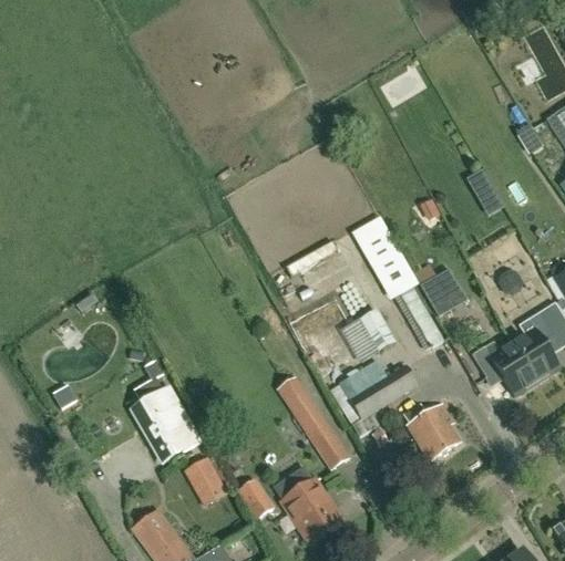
[(564,103),(544,118),(564,148),(564,177),(557,183),(564,191),(564,103)]
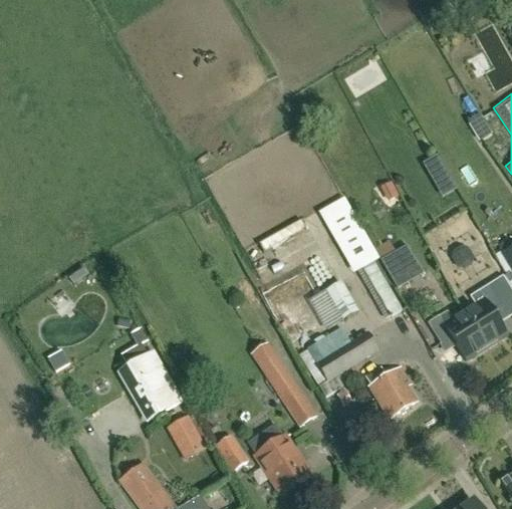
[(396,286),(423,271),(406,243),(379,258),(396,286)]
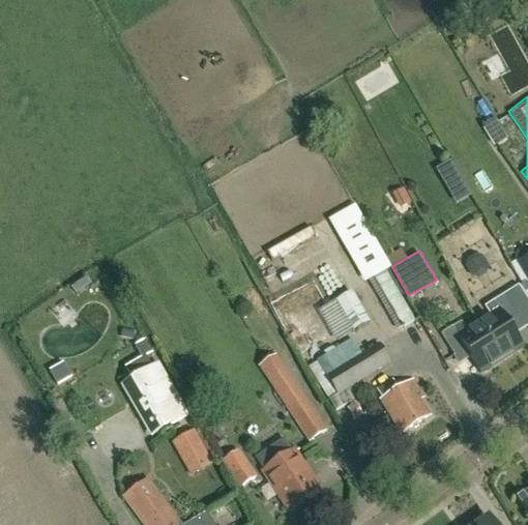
[(527,252),(518,259),(527,276),(527,252)]
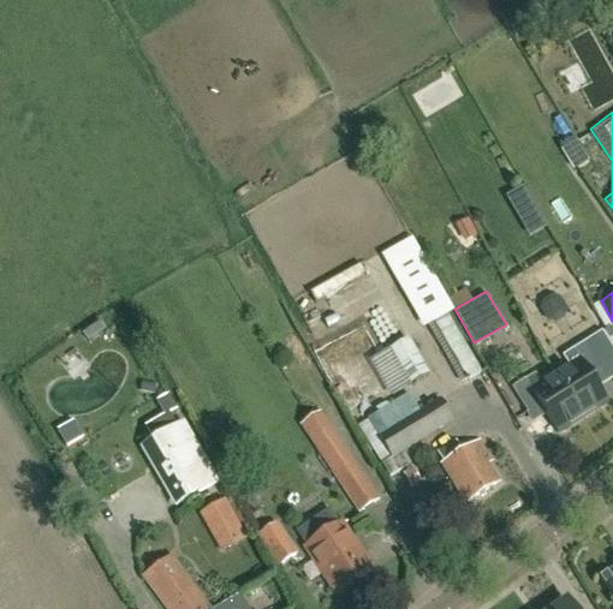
[(481,366),(464,336),(446,306),(424,320),(441,348),(459,378),(481,366)]
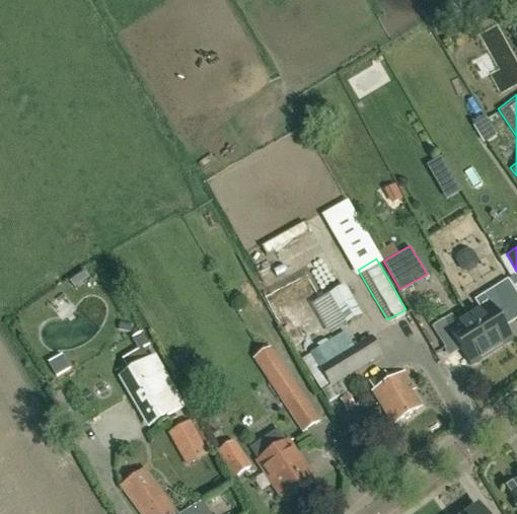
[(344,282),(316,297),(311,300),(328,329),(360,311),(344,282)]
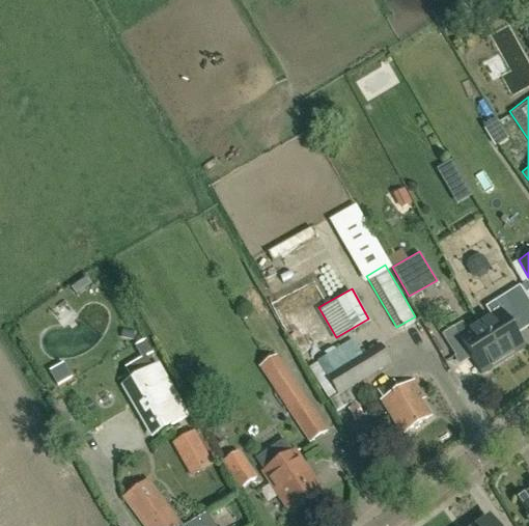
[(478,321),(501,356),(522,342),(506,319),(517,311),(504,291),(484,303),(491,313),(478,321)]
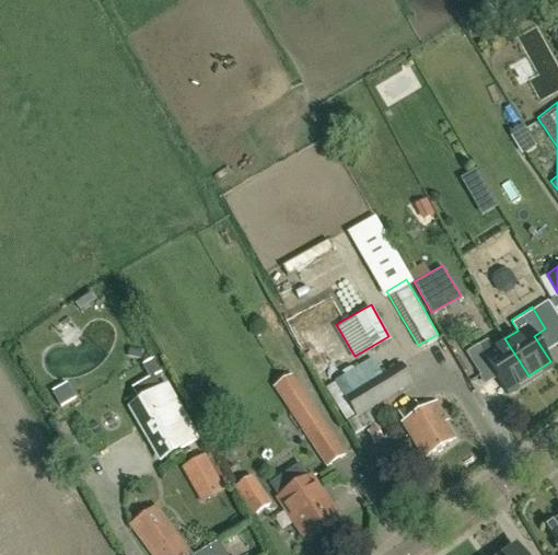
[(490,363),(507,390),(529,376),(504,338),(492,347),(486,336),(465,349),(479,371),(490,363)]
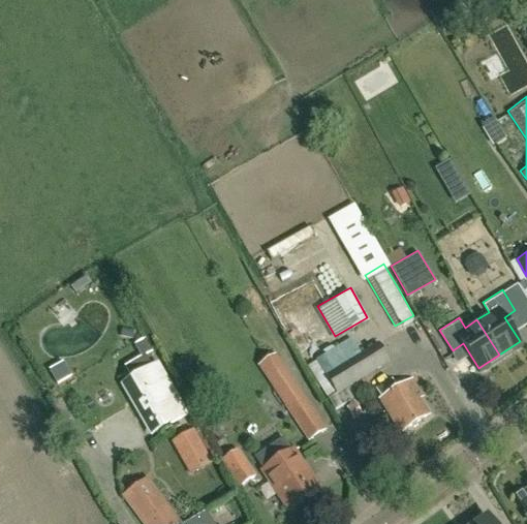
[(140,353),(152,346),(145,334),(132,341),(140,353)]
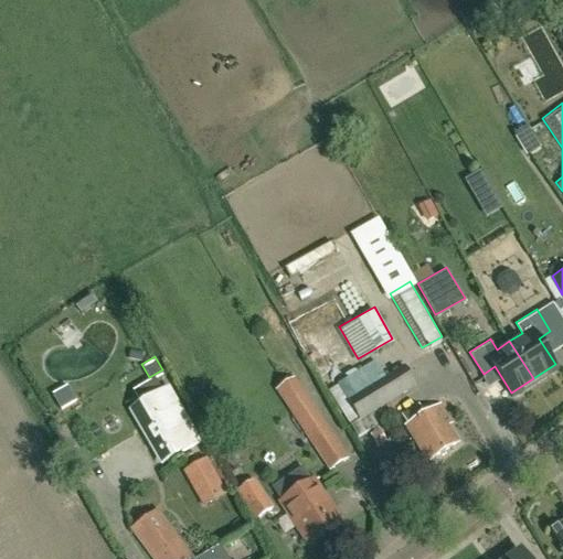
[(373,357),(336,379),(359,417),(415,382),(403,362),(384,373),(373,357)]
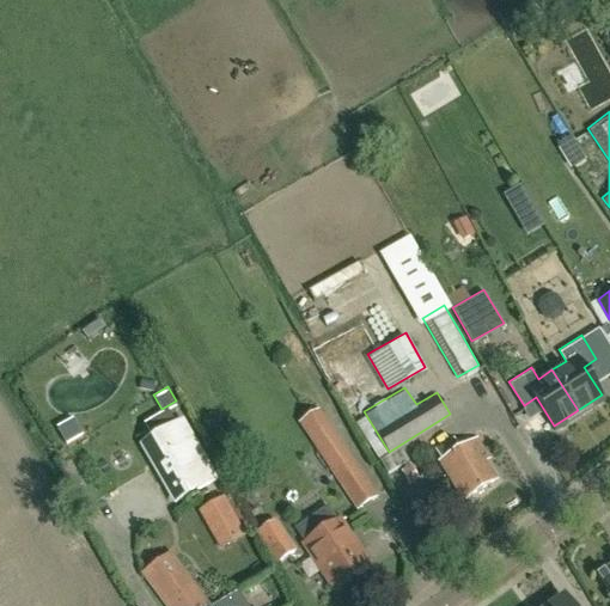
[(377,493),(318,405),(298,418),(357,507),(377,493)]
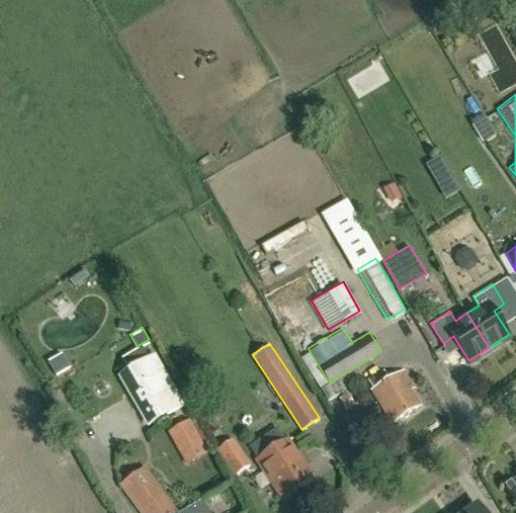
[(153,418),(181,401),(154,352),(144,357),(124,368),(153,418)]
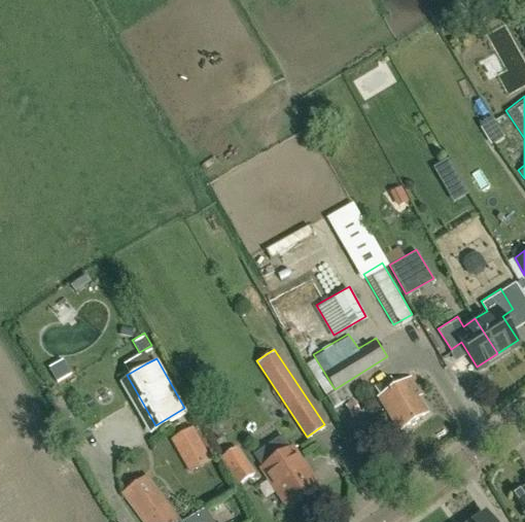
[(409,374),(378,392),(377,393),(396,427),(426,410),(417,393),(419,392),(409,374)]
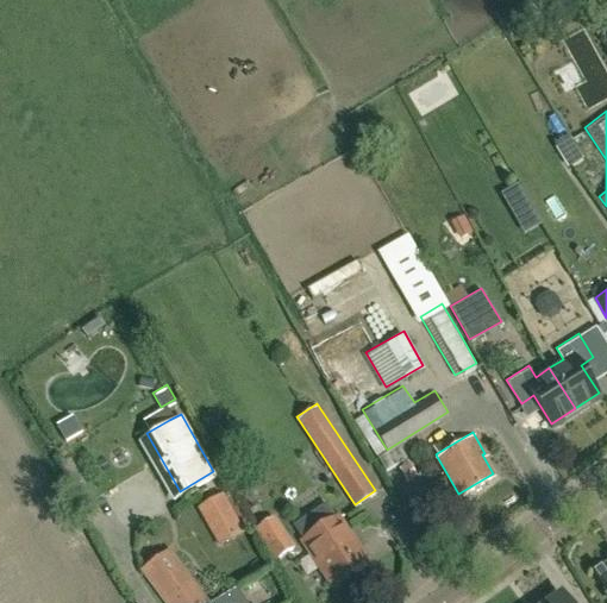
[(229,546),(252,533),(230,491),(205,506),(229,546)]
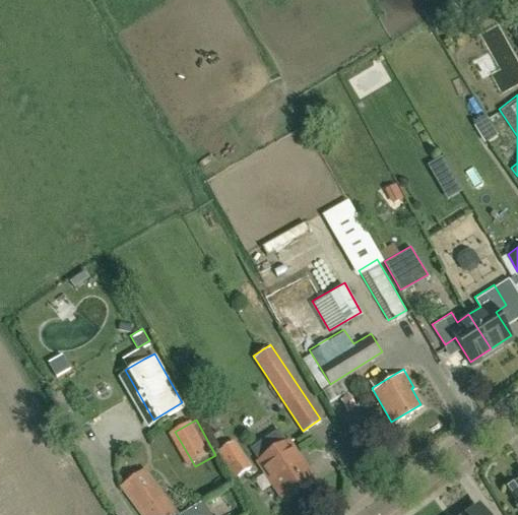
[(276,434),(252,450),(285,498),(315,478),(287,438),(281,442),(276,434)]
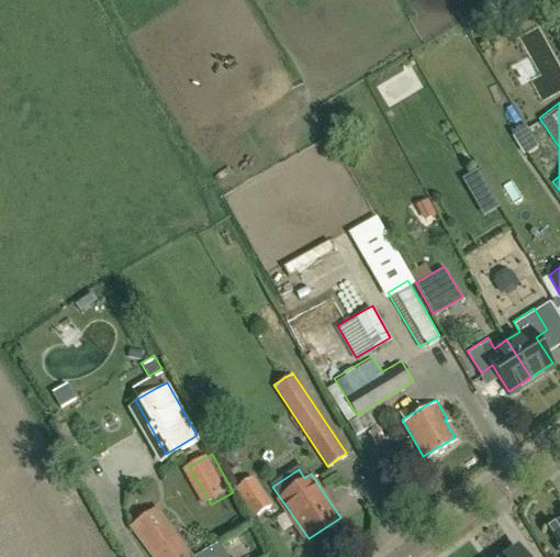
[(250,476),(249,476),(236,485),(255,512),(268,503),(250,476)]
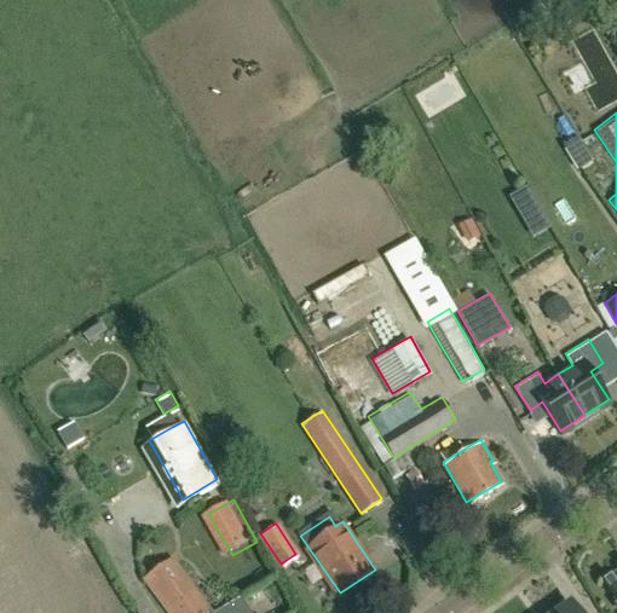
[(252,612),(241,594),(212,611),(171,556),(144,576),(171,612),(252,612)]
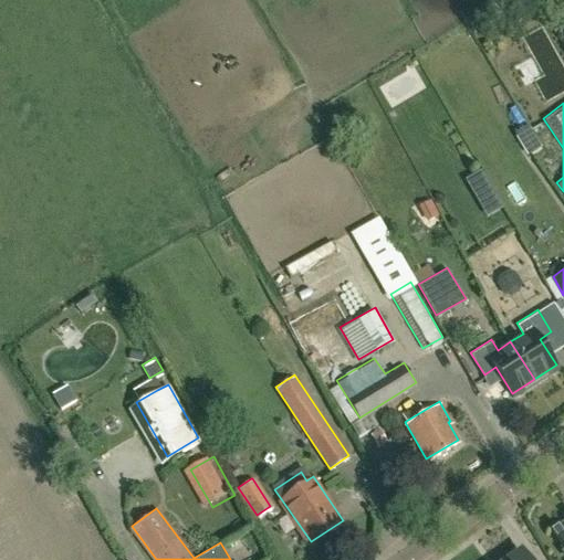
[(563,518),(551,528),(563,545),(563,518)]
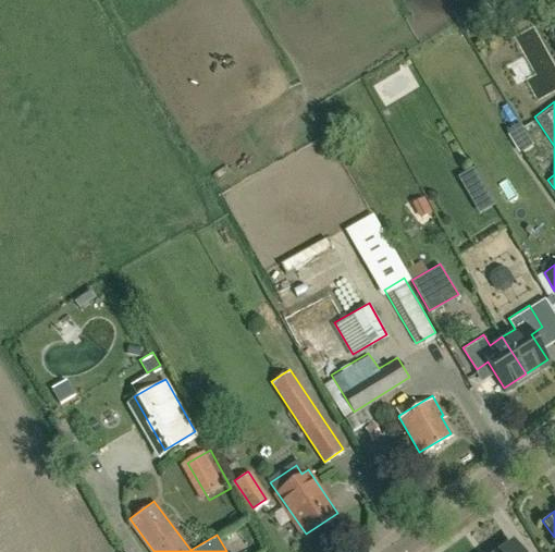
[(520,551),(513,541),(496,551),(520,551)]
